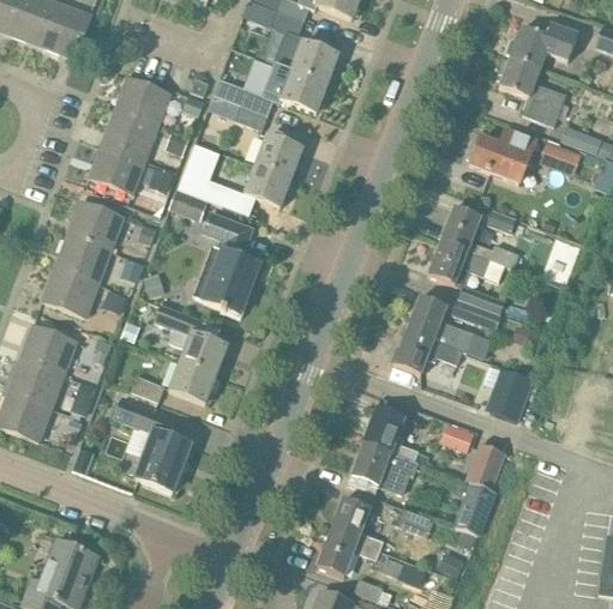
[(0,0),(0,24),(11,29),(8,34),(10,34),(22,0),(0,0)]
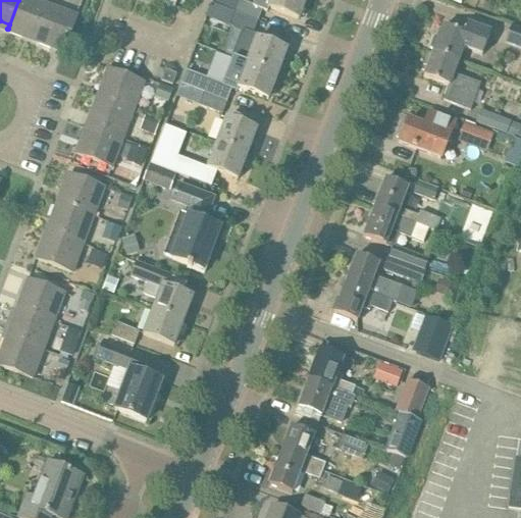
[(35,39),(36,39),(50,2),(44,0),(18,0),(8,29),(22,34),(25,31),(37,35),(35,39)]
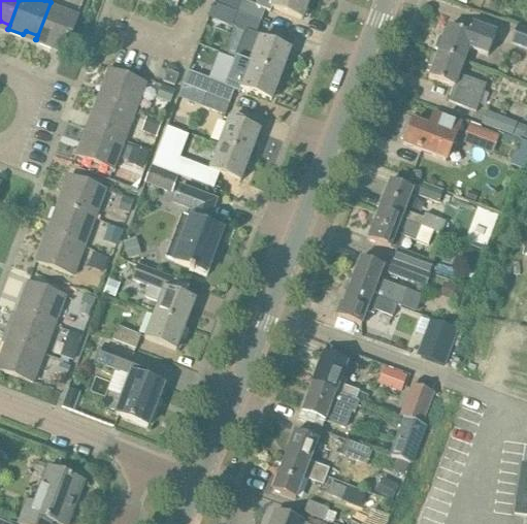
[(228,0),(227,4),(238,9),(238,10),(261,19),(265,7),(270,9),(272,5),(303,17),(309,0),(257,0),(257,2),(251,0),(228,0)]
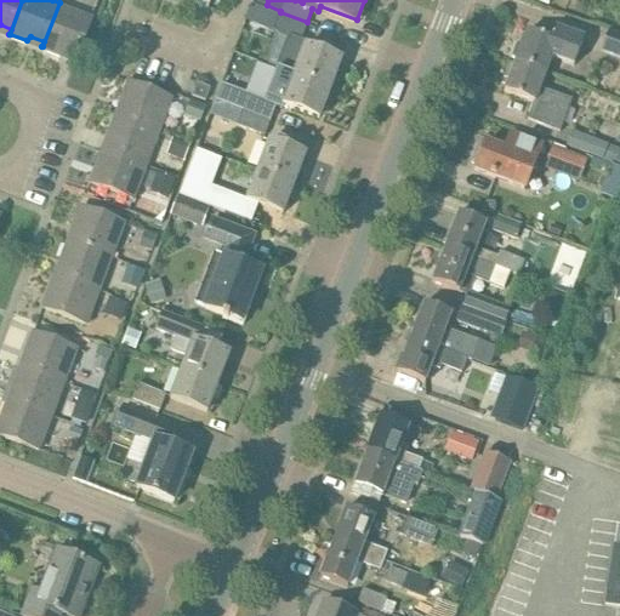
[(92,16),(60,3),(43,46),(61,53),(63,49),(77,53),(75,58),(77,60),(92,16)]
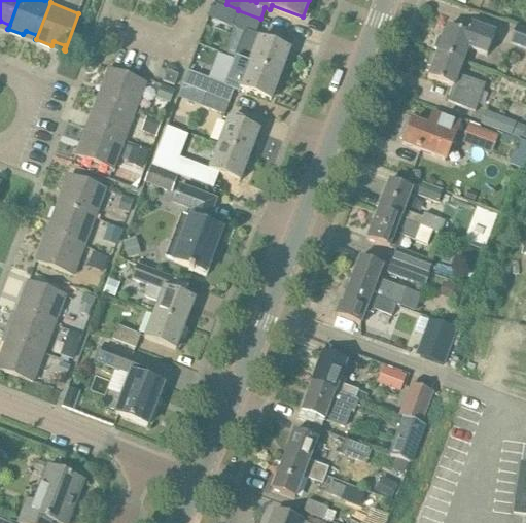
[(215,4),(211,14),(224,21),(230,10),(215,4)]
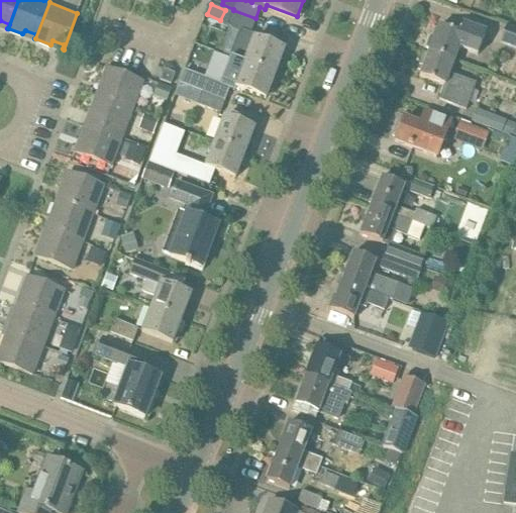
[(233,10),(228,22),(241,27),(235,41),(230,55),(231,55),(244,60),(276,71),(285,46),(266,39),(254,35),(255,31),(251,30),(255,18),(233,10)]
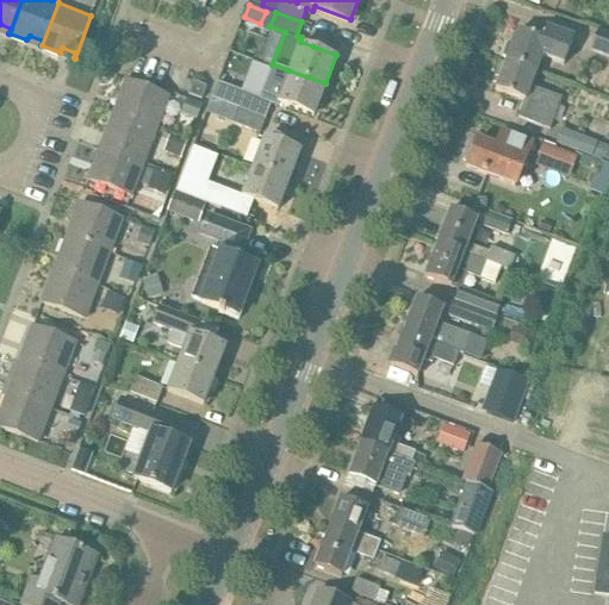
[(507,57),(536,68),(542,52),(564,61),(575,35),(547,24),(542,36),(519,26),(507,57)]
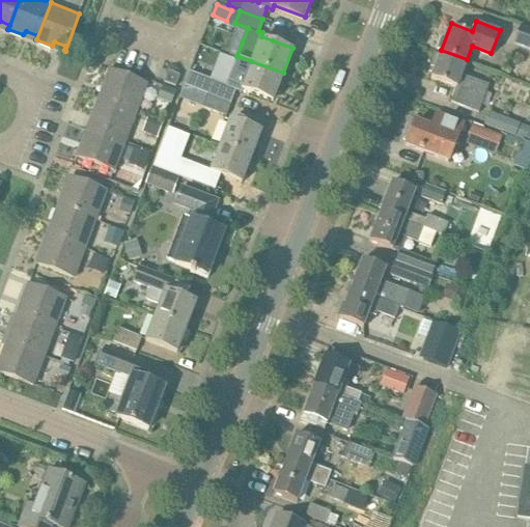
[(529,28),(522,25),(515,42),(529,47),(529,28)]
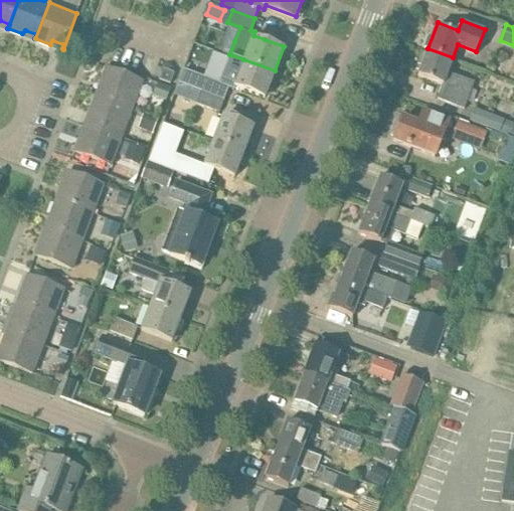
[(438,96),(457,103),(465,106),(475,79),(449,69),(453,57),(427,48),(418,72),(444,81),(438,96)]
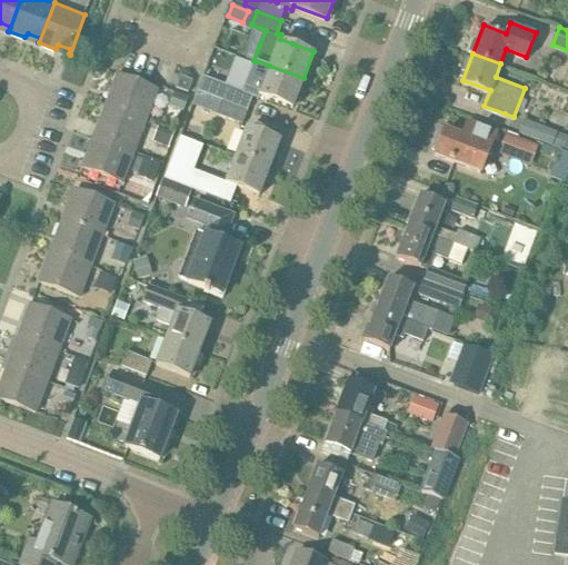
[(253,60),(242,90),(252,93),(253,90),(294,106),(304,78),(269,66),(253,60)]
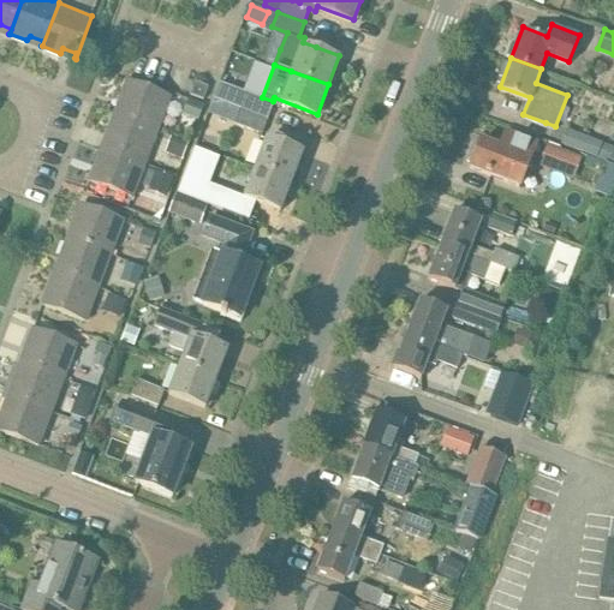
[(120,113),(159,125),(171,94),(127,78),(120,96),(125,100),(120,113)]
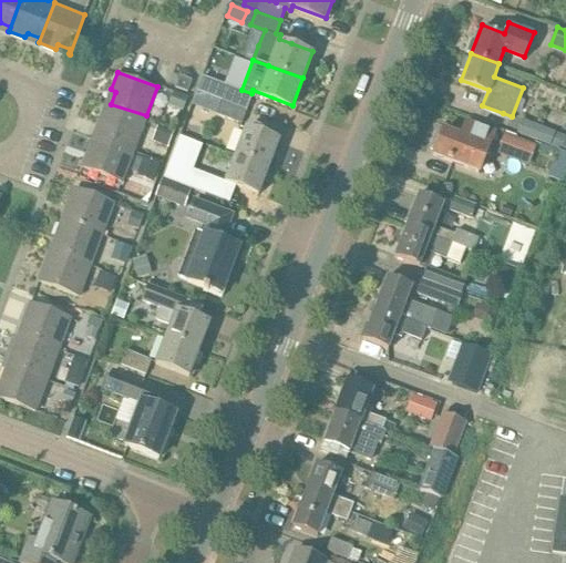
[(193,77),(181,72),(176,84),(188,89),(193,77)]
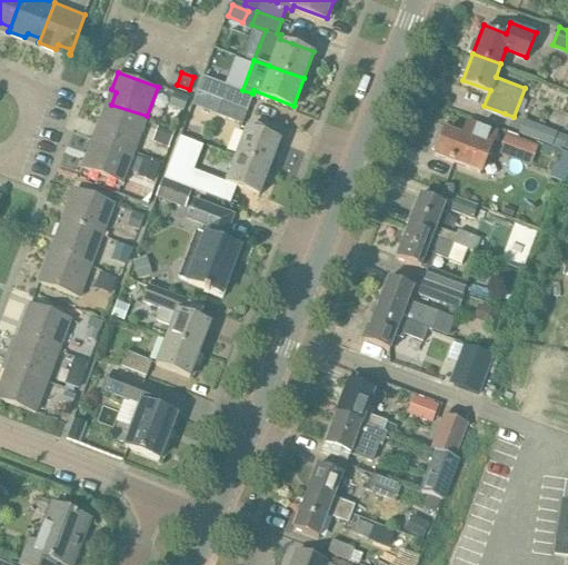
[(175,88),(169,102),(183,108),(189,93),(175,88)]
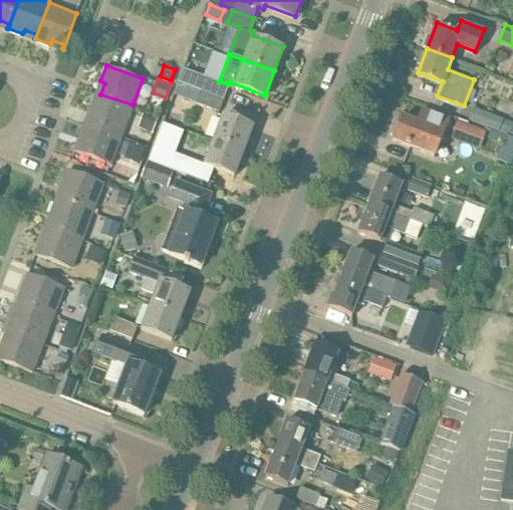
[(223,96),(201,88),(197,101),(219,109),(223,96)]
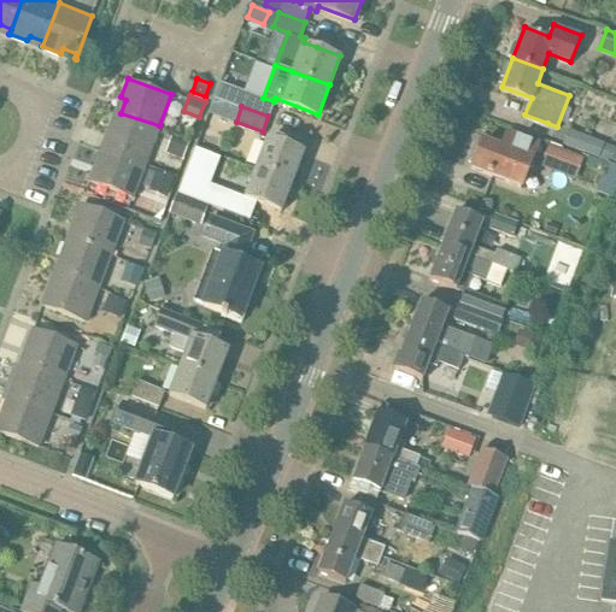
[(112,133),(107,146),(147,158),(159,125),(121,113),(116,111),(109,129),(112,133)]
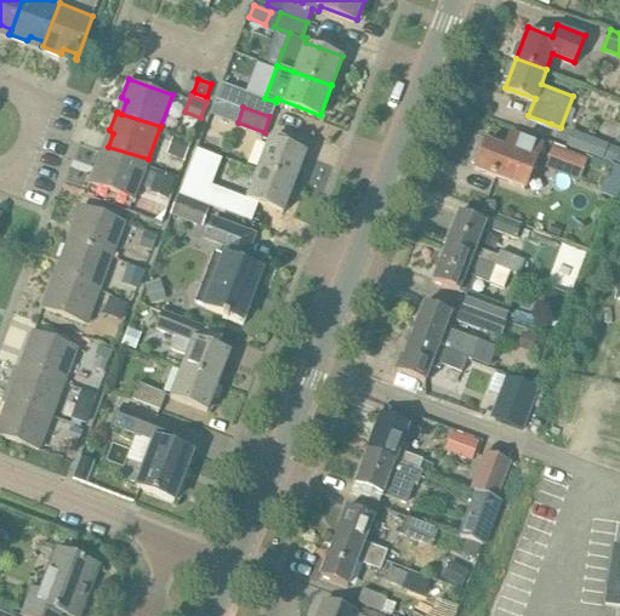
[(573,127),(567,142),(595,153),(599,138),(573,127)]
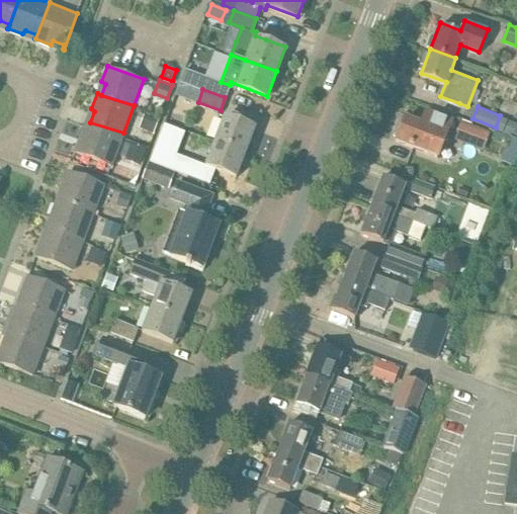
[(145,113),(140,126),(154,132),(159,118),(145,113)]
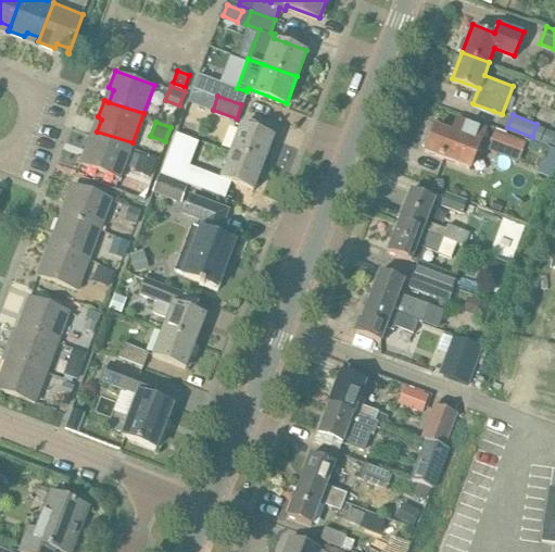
[(230,149),(264,162),(274,136),(240,123),(230,149)]
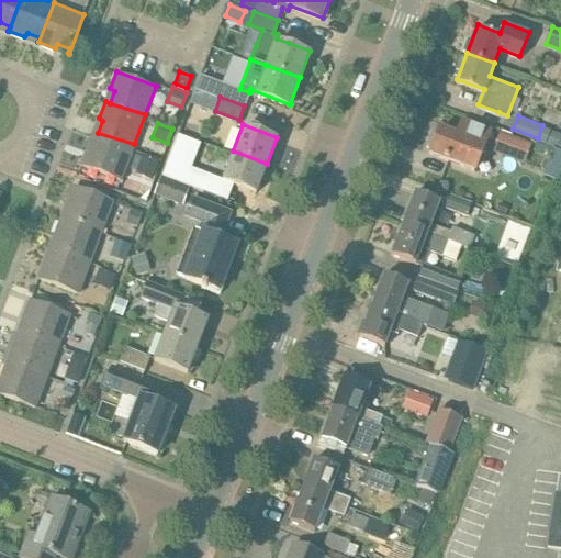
[(429,151),(450,158),(478,168),(492,130),(479,124),(473,140),(439,126),(429,151)]
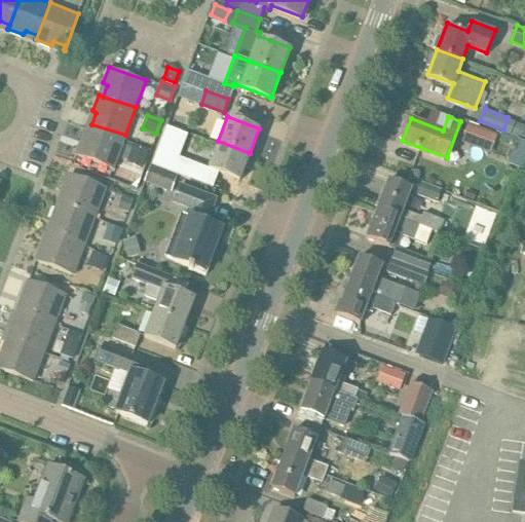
[(461,139),(484,148),(490,131),(467,121),(461,139)]
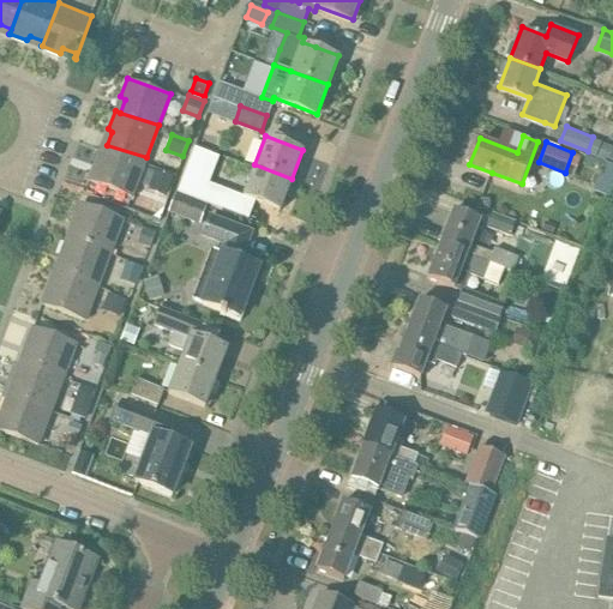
[(100,164),(95,178),(90,176),(90,178),(132,193),(146,157),(107,145),(102,144),(95,162),(100,164)]
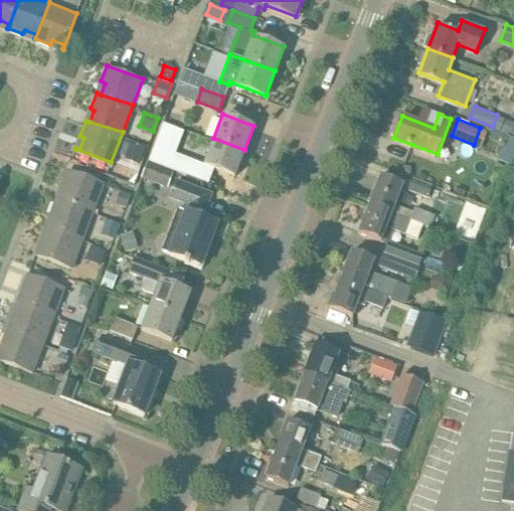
[(244,150),(213,138),(204,163),(235,174),(244,150)]
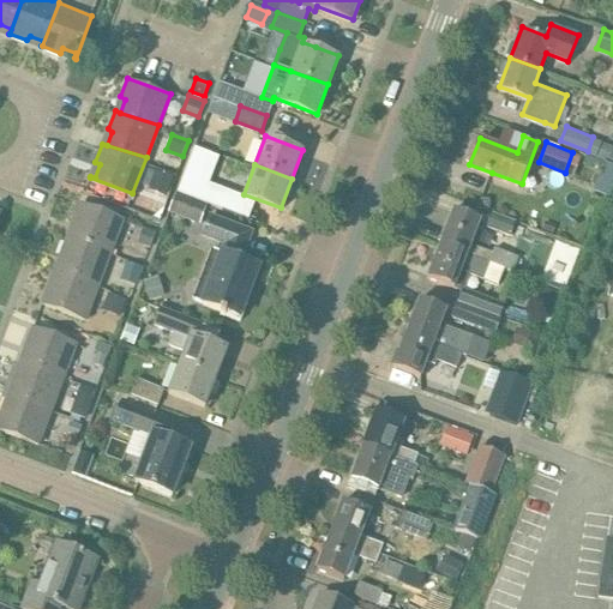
[(155,167),(148,187),(167,194),(174,174),(155,167)]
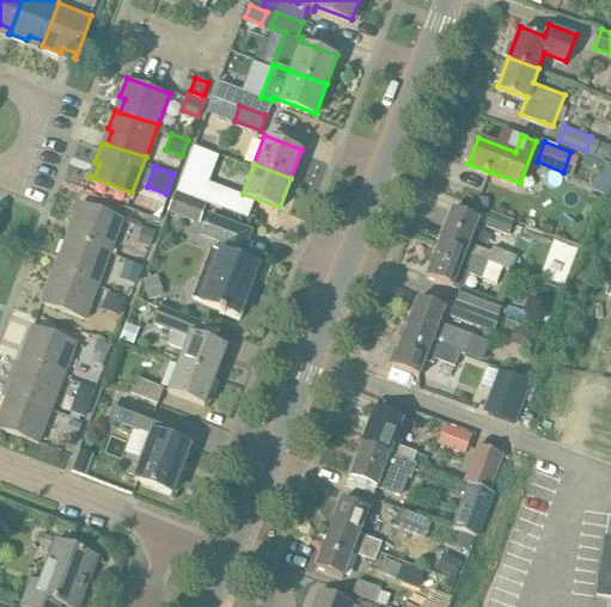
[(231,209),(236,194),(211,184),(205,198),(231,209)]
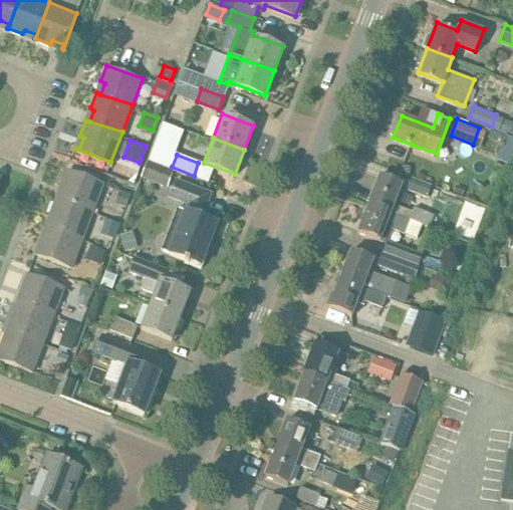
[(143,176),(167,185),(173,171),(149,161),(143,176)]
